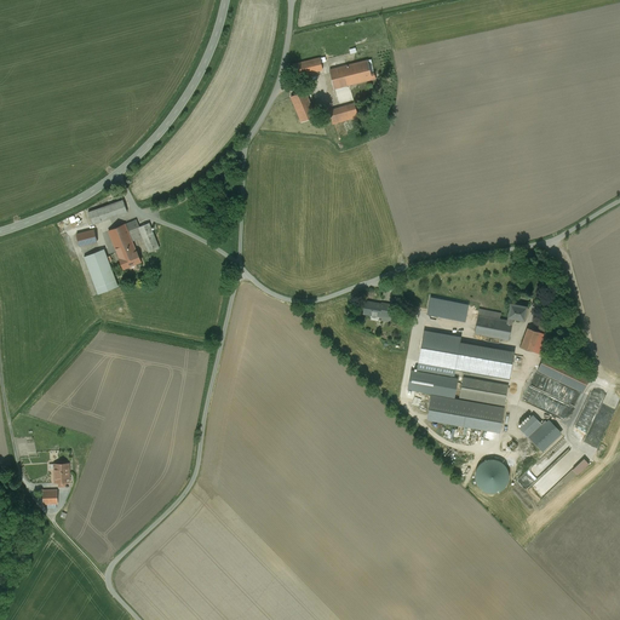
[(320,58),(293,64),(296,76),(323,70),(321,63),(320,58)]
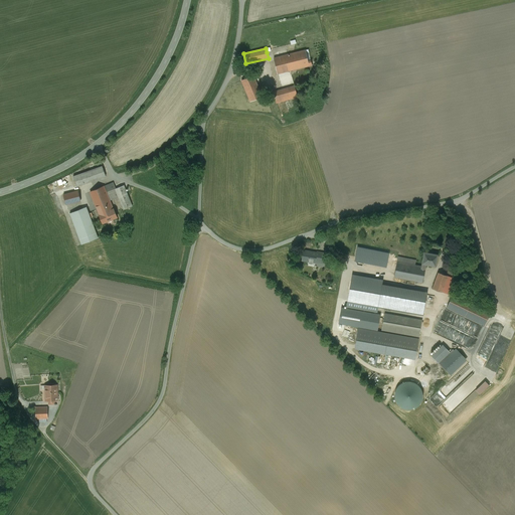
[(291,54),(274,58),(278,73),(297,68),(297,69),(309,66),(308,61),(311,60),(308,49),(290,53),(291,54)]
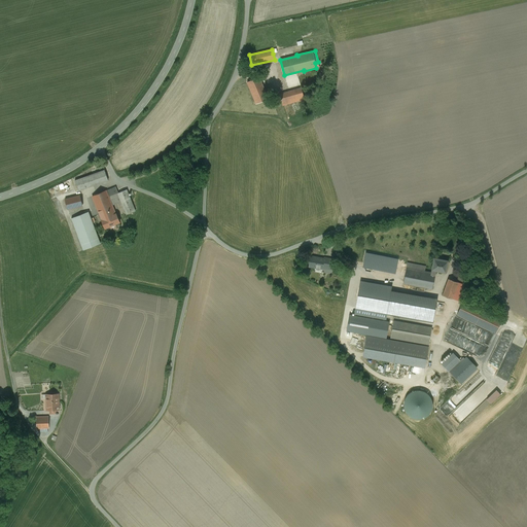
[(247,82),(247,83),(256,104),(268,99),(259,77),(247,82)]
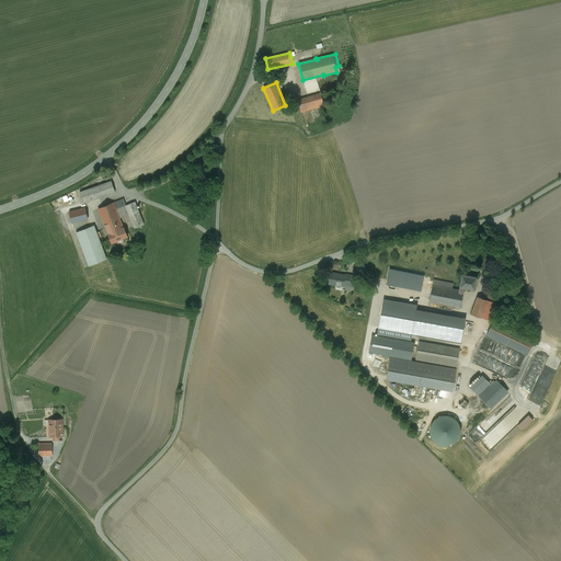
[(321,93),(297,100),(301,112),(324,105),(321,93)]
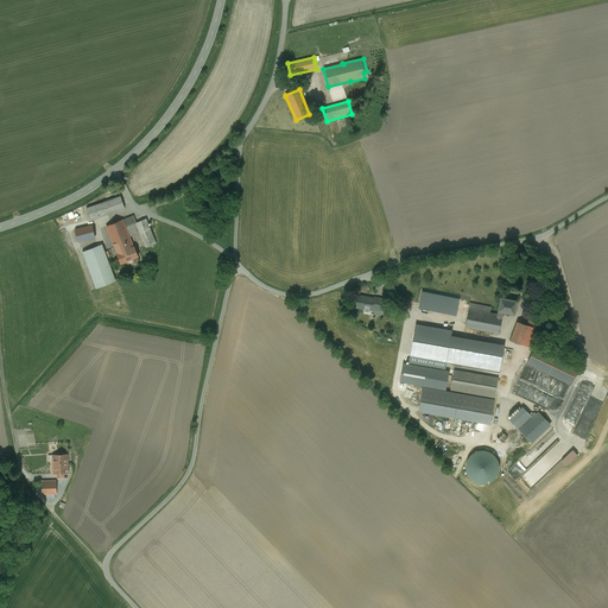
[(121,196),(87,208),(90,220),(125,208),(121,196)]
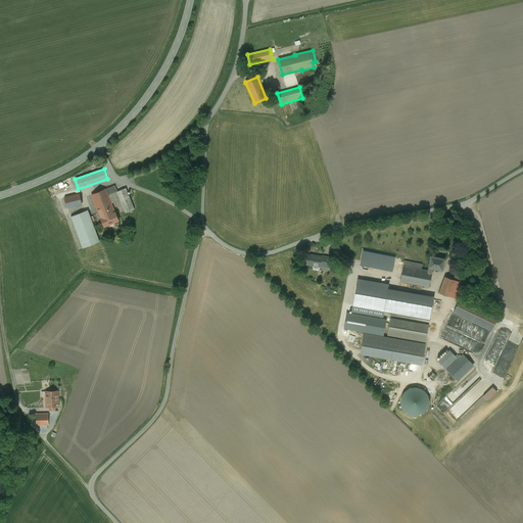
[(105,189),(91,194),(101,218),(115,212),(111,203),(121,199),(126,212),(134,209),(129,195),(126,188),(117,191),(115,186),(105,190),(105,189)]
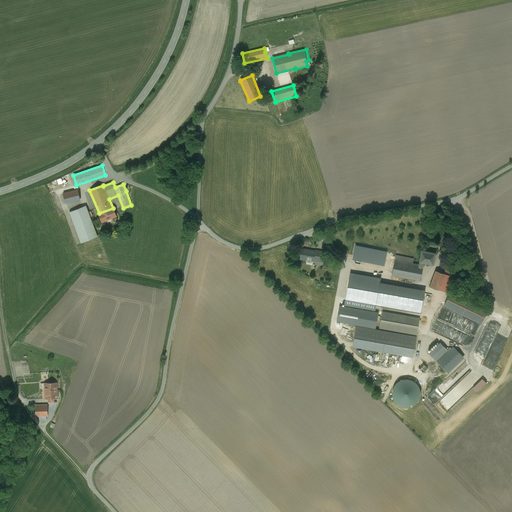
[(78,190),(63,193),(66,203),(80,200),(78,190)]
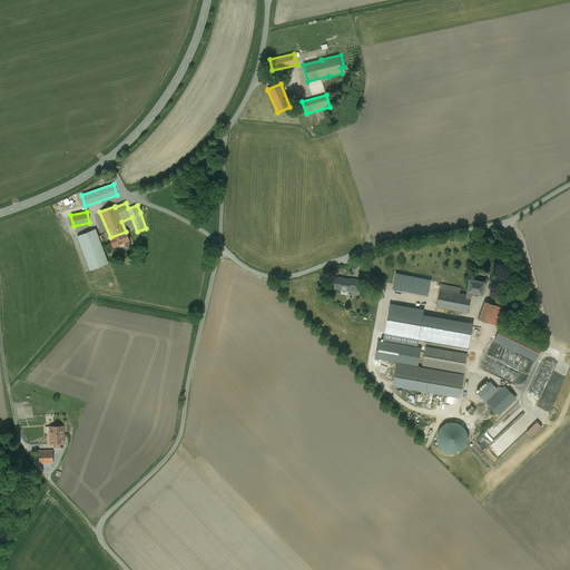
[(96,229),(77,236),(90,271),(108,263),(96,229)]
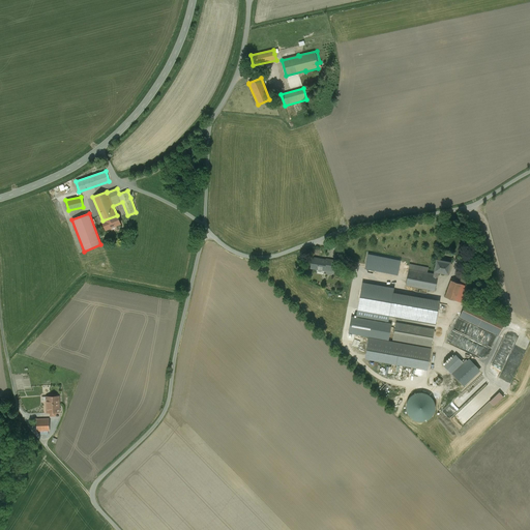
[(102,221),(102,222),(106,230),(120,223),(117,214),(102,221)]
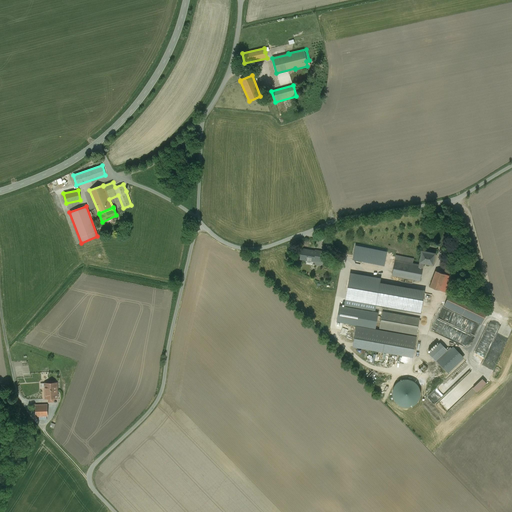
[(356,246),(354,259),(383,265),(386,252),(356,246)]
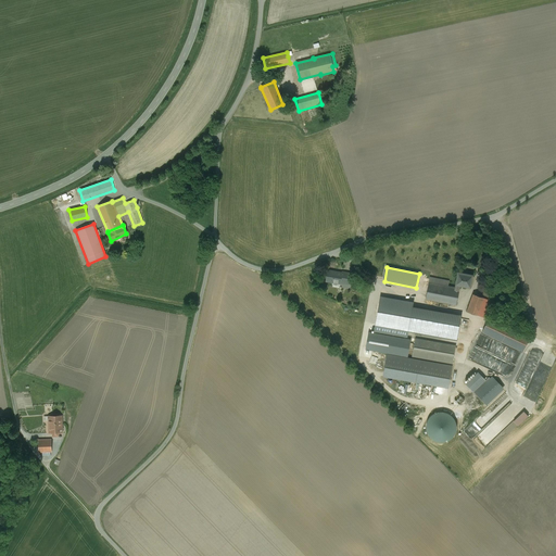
[(342,273),(328,270),(326,281),(340,283),(340,282),(348,285),(350,274),(345,273),(344,274),(342,273)]
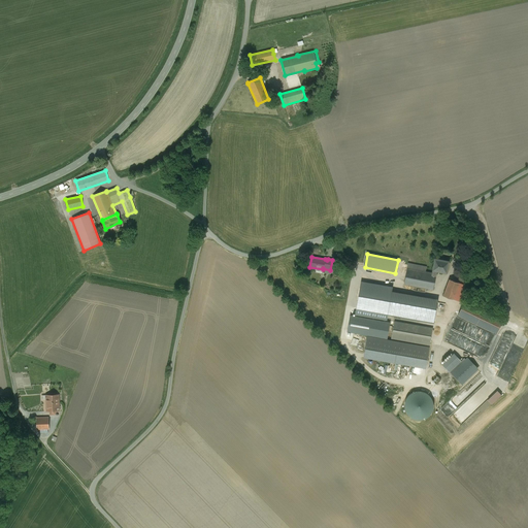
[(449,261),(435,259),(432,270),(433,270),(432,273),(436,274),(436,271),(447,272),(449,261)]
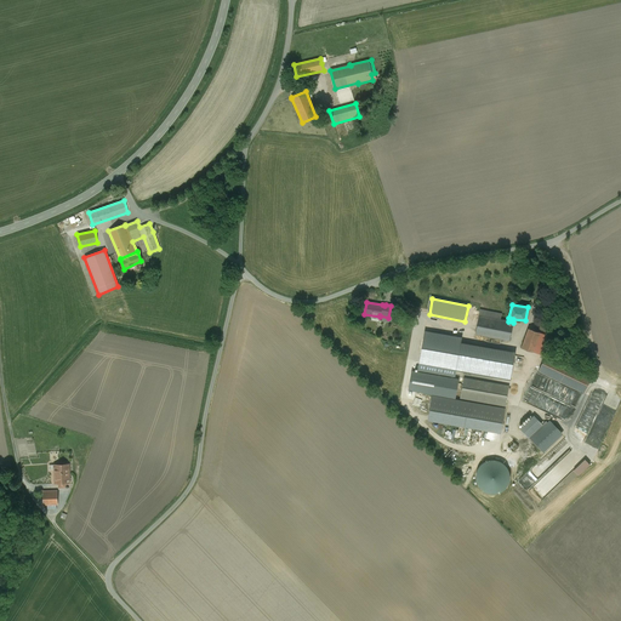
[(501,314),(480,309),(479,315),(500,320),(501,314)]
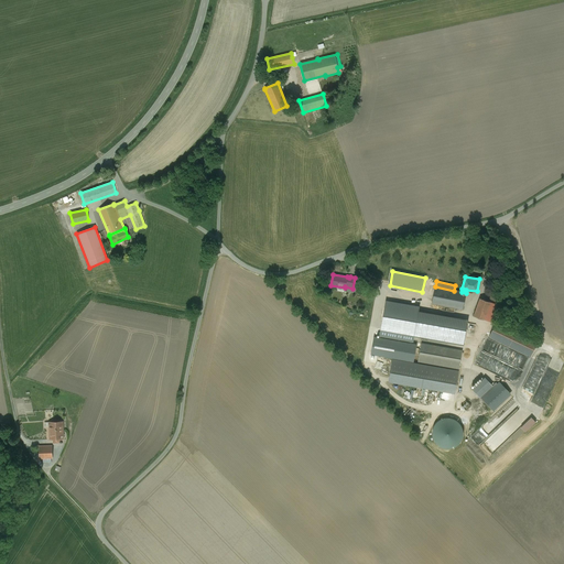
[(454,291),(435,286),(432,303),(463,308),(466,293),(462,292),(454,291)]
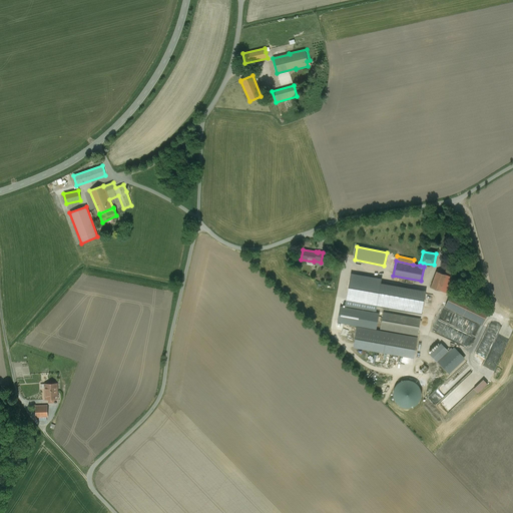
[(455,266),(448,264),(444,274),(450,277),(454,266),(455,266)]
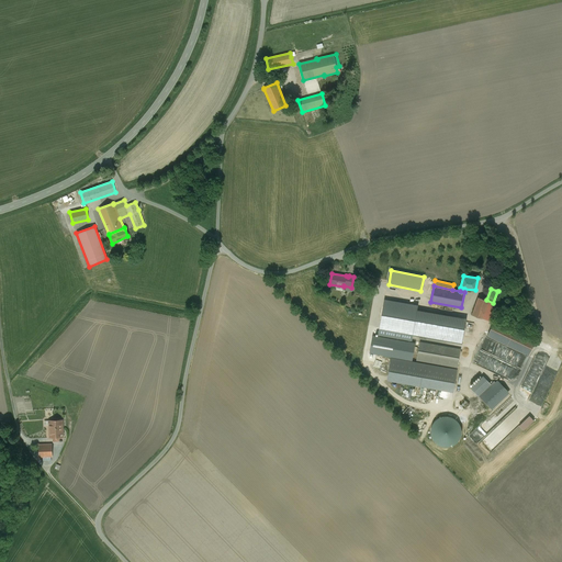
[(486,300),(479,298),(472,315),(489,321),(490,317),(495,303),(493,303),(486,300)]
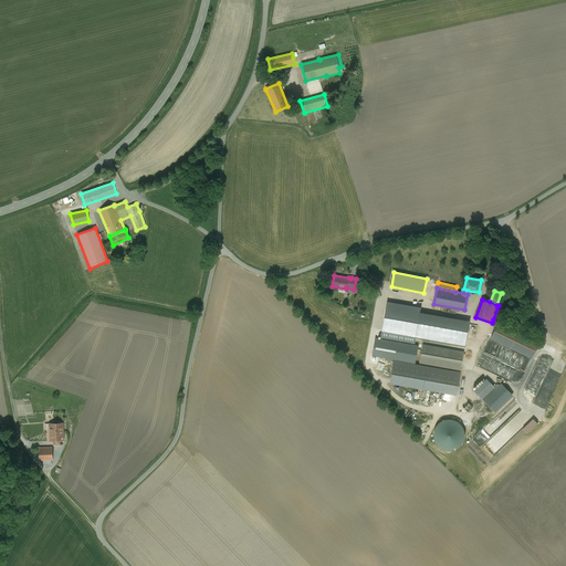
[(469,323),(419,314),(420,310),(388,304),(384,327),(417,334),(417,336),(465,345),(469,323)]
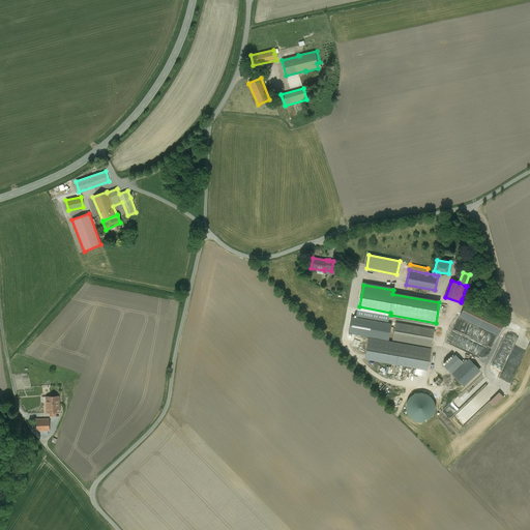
[(505,321),(466,302),(460,316),(498,334),(505,321)]
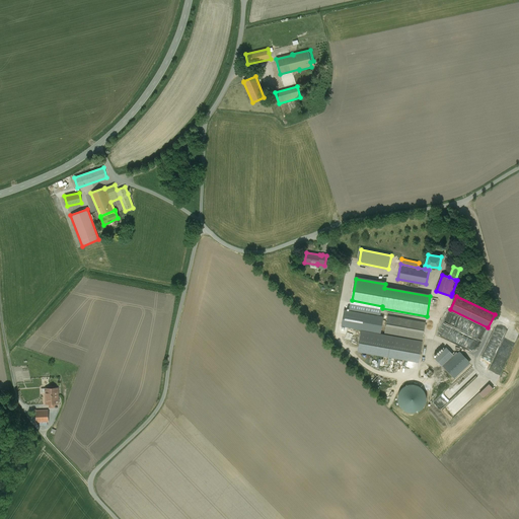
[(425,322),(388,316),(385,332),(422,339),(425,322)]
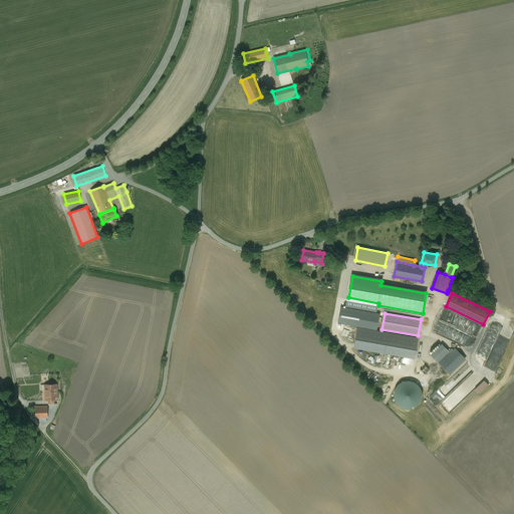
[(437,331),(454,340),(458,332),(441,323),(437,331)]
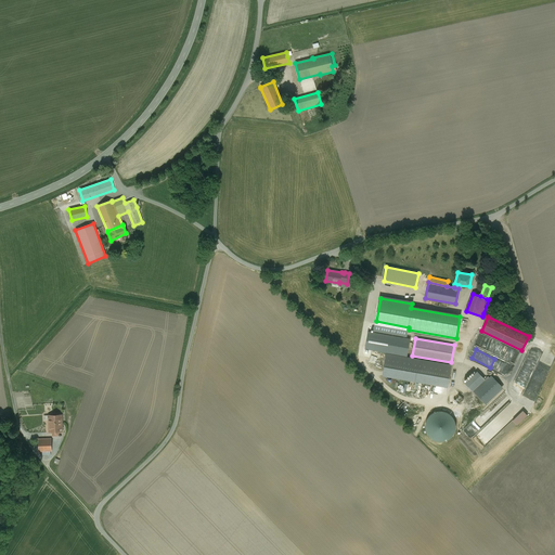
[(400,357),(386,355),(383,376),(425,384),(447,387),(451,366),(400,357)]
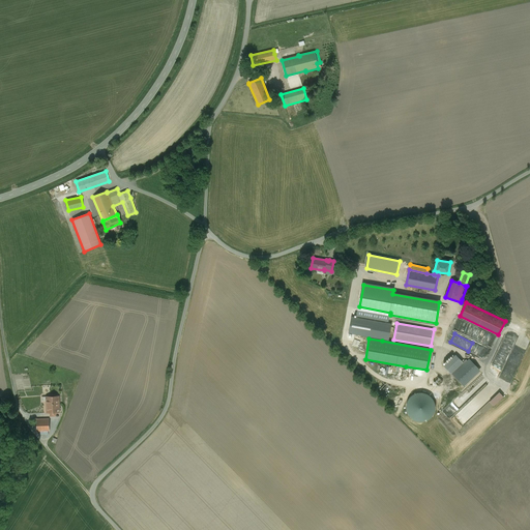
[(442,363),(444,365),(454,356),(452,354),(442,363)]
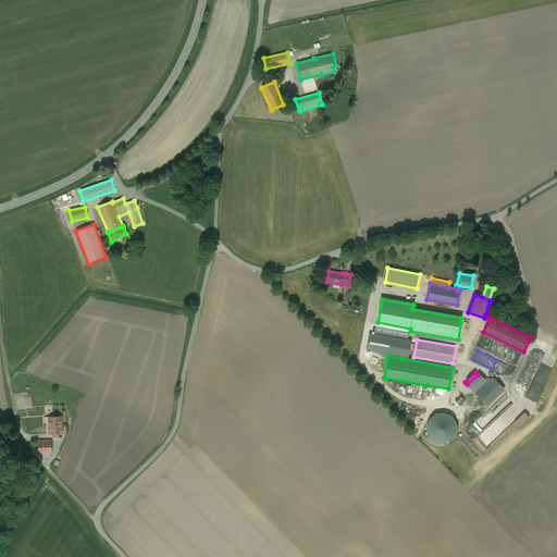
[(474,392),(485,381),(478,373),(478,374),(467,384),(474,392)]
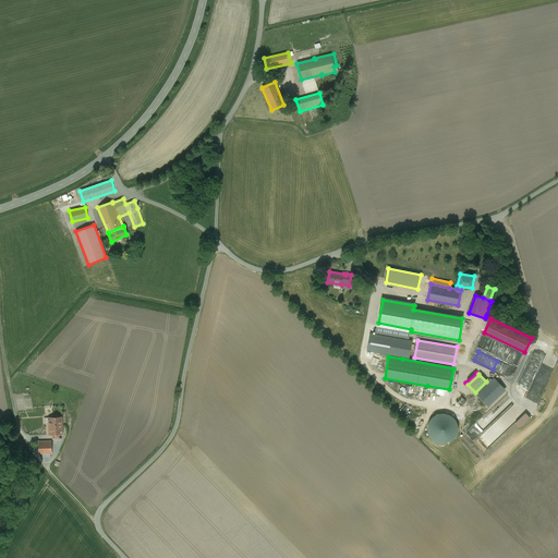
[(490,379),(476,393),(486,404),(504,388),(495,379),(493,380),(490,379)]
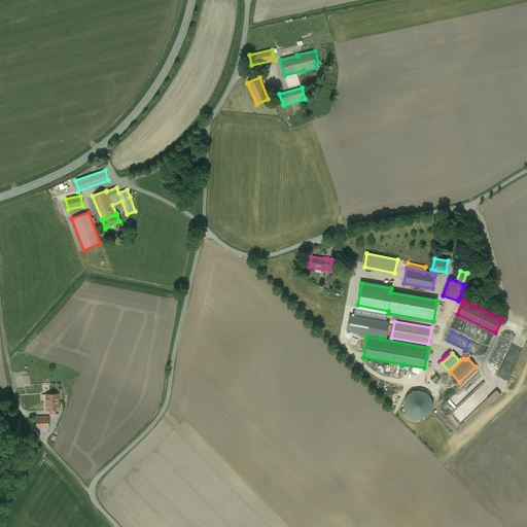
[(478,369),(476,366),(459,382),(461,384),(478,369)]
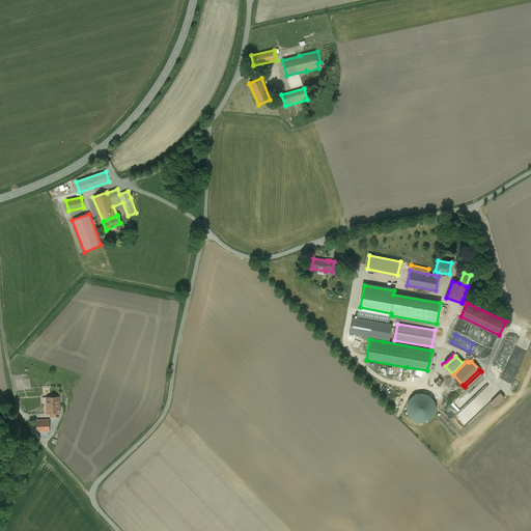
[(410,415),(412,418),(415,420),(418,422),(422,422),(425,422),(428,420),(431,419),(434,416),(436,413),(436,409),(436,406),(435,401),(432,398),(430,396),(427,394),(423,393),(419,394),(415,395),(412,397),(410,400),(408,403),(408,408),(408,412),(410,415)]
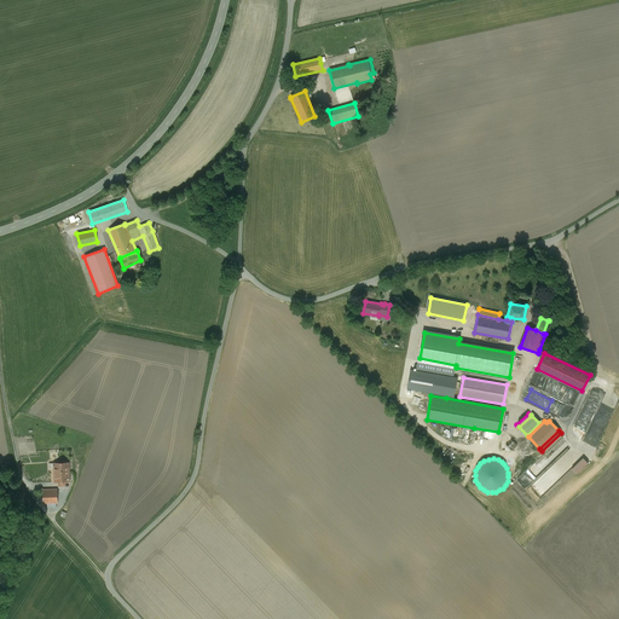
[(69,463),(55,463),(55,475),(69,474),(69,463)]
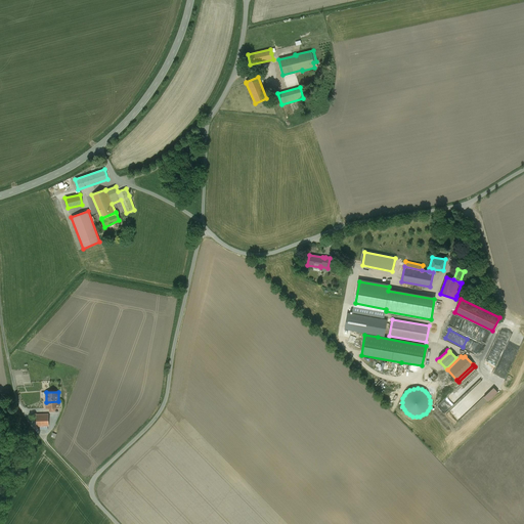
[(454,424),(467,413),(459,403),(445,412),(454,424)]
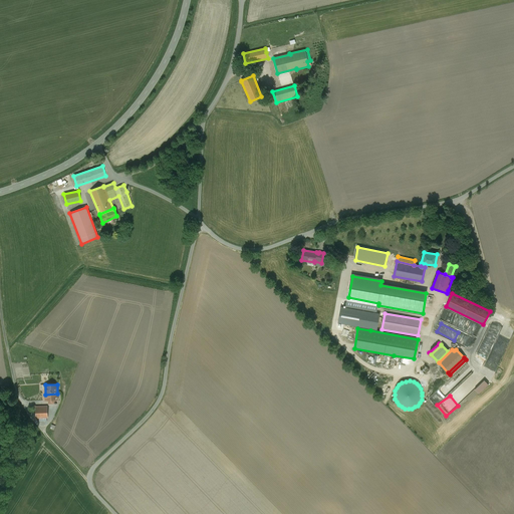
[(47,406),(36,407),(36,418),(39,418),(46,418),(48,418),(47,406)]
